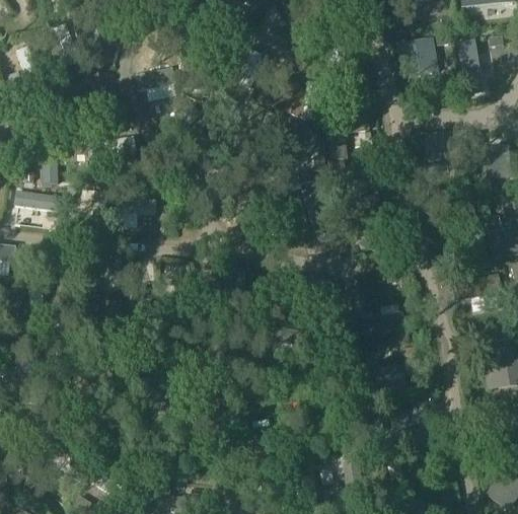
[(66,0),(69,9),(83,5),(82,0),(66,0)]
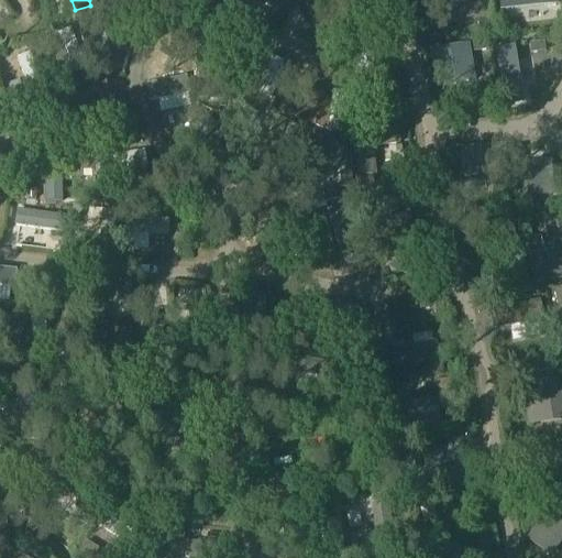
[(498,0),(499,9),(558,3),(558,0),(498,0)]
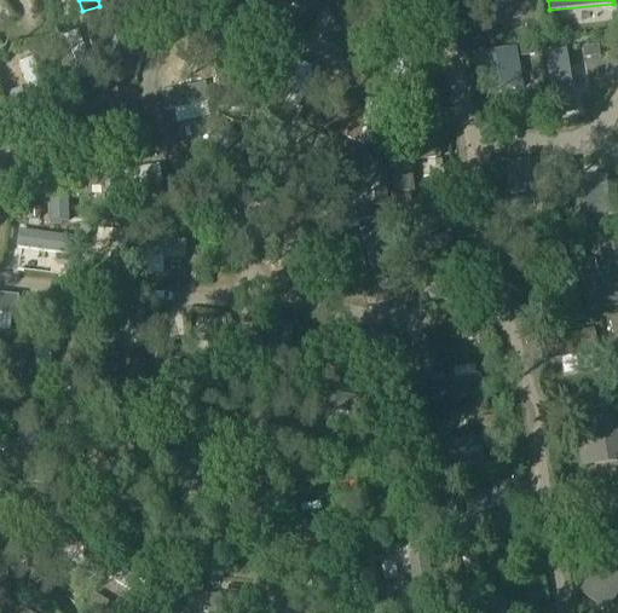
[(419,23),(368,25),(368,45),(390,44),(409,42),(420,42),(419,23)]
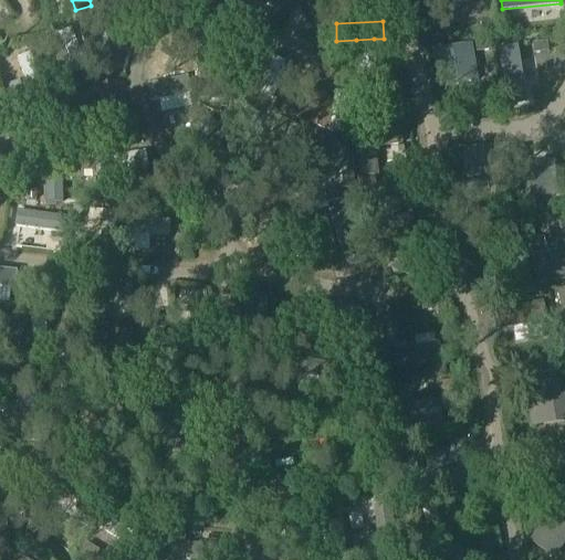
[(72,24),(59,30),(59,31),(74,70),(75,71),(89,65),(72,24)]
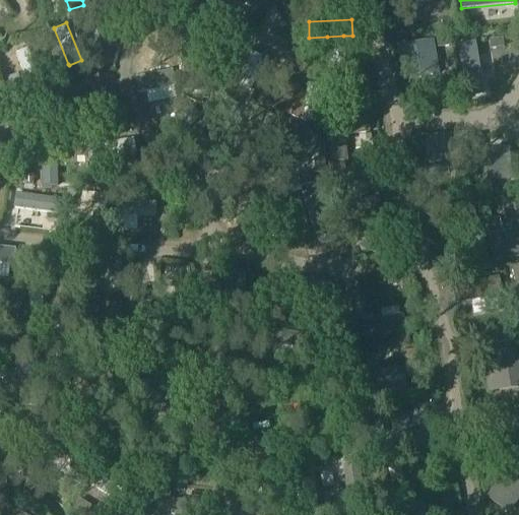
[(439,72),(434,37),(398,42),(404,77),(439,72)]
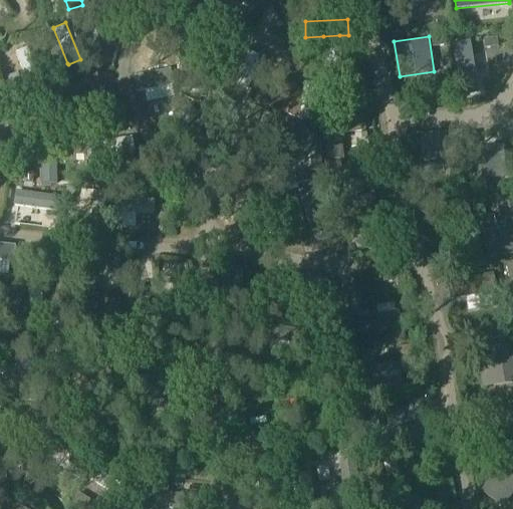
[(470,38),(452,41),(460,94),(478,92),(470,38)]
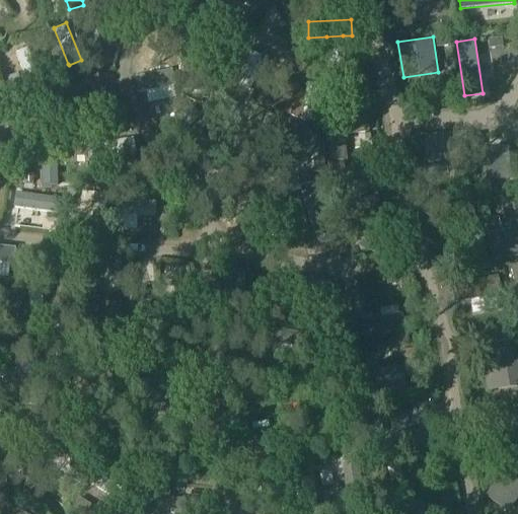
[(182,44),(182,88),(194,88),(194,68),(194,48),(194,44),(182,44)]
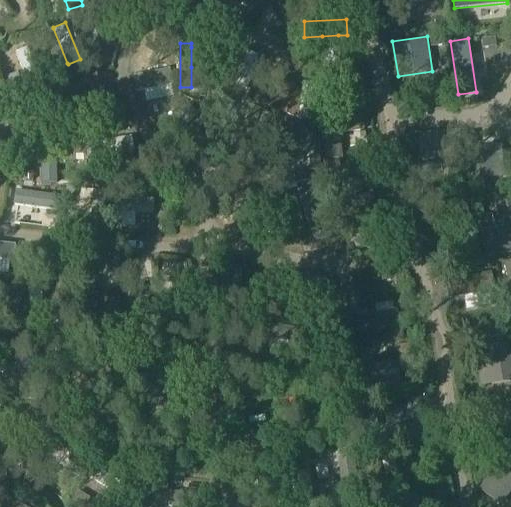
[(28,45),(16,49),(28,82),(40,78),(28,45)]
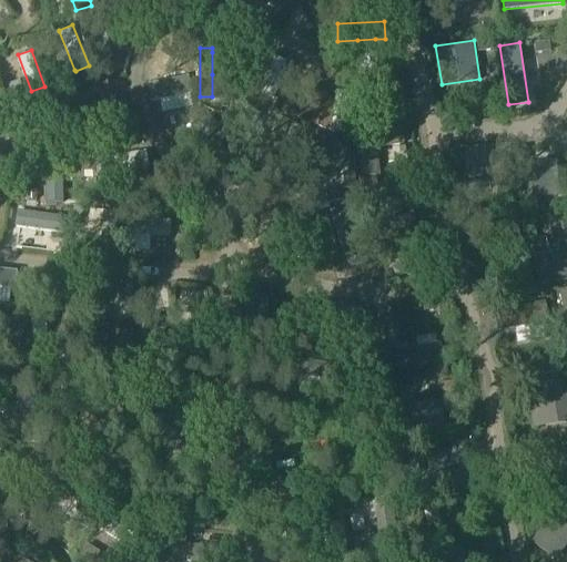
[(266,79),(262,91),(275,95),(287,58),(274,54),(272,60),(266,79)]
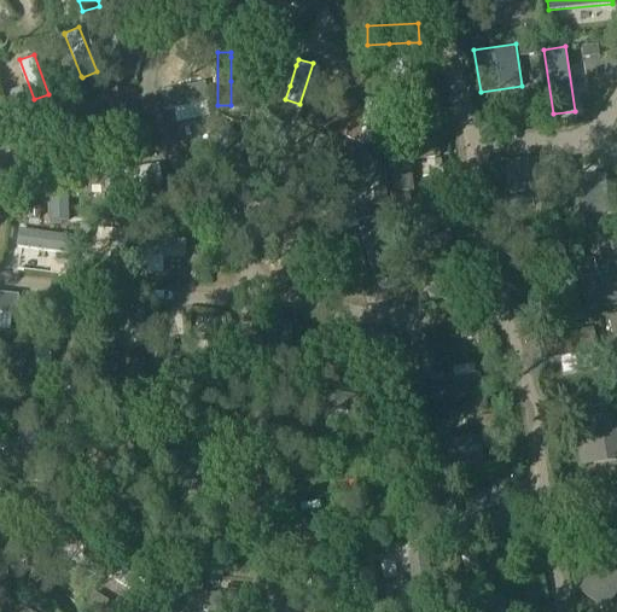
[(207,79),(163,87),(167,104),(174,103),(207,97),(210,95),(207,79)]
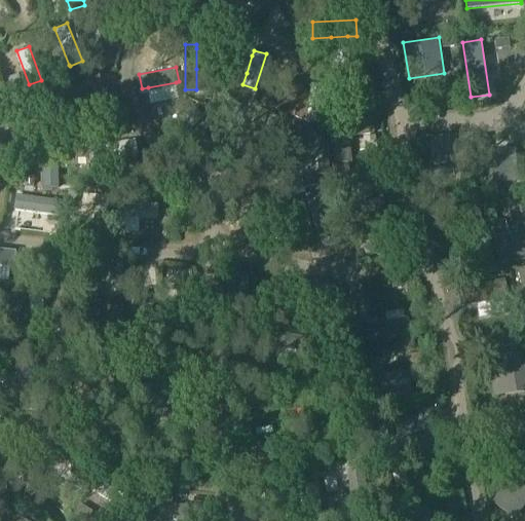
[(63,79),(63,102),(85,102),(105,102),(105,80),(63,79)]
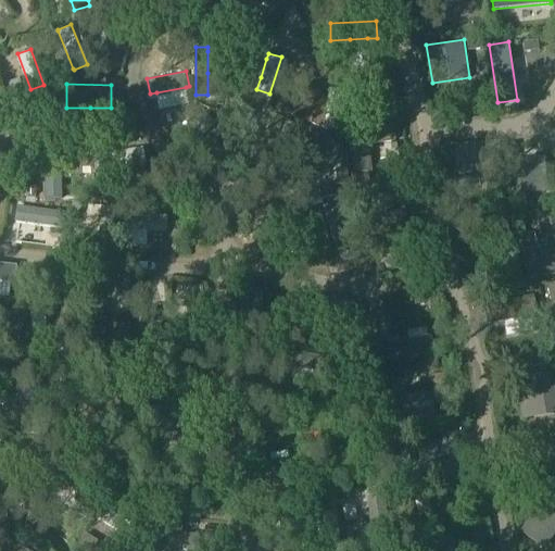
[(329,86),(325,125),(339,126),(343,88),(329,86)]
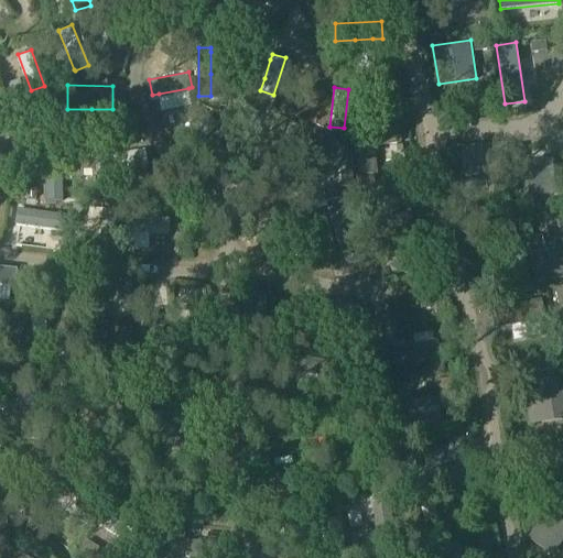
[(375,119),(355,122),(355,128),(360,172),(375,171),(371,142),(400,139),(398,123),(376,126),(375,119)]
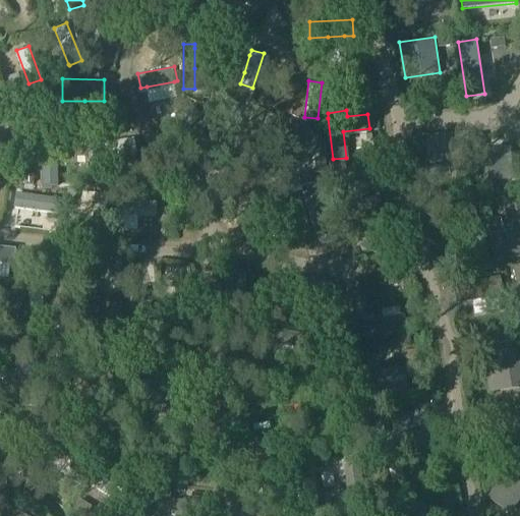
[(278,114),(271,128),(296,139),(307,145),(312,147),(319,132),(278,114)]
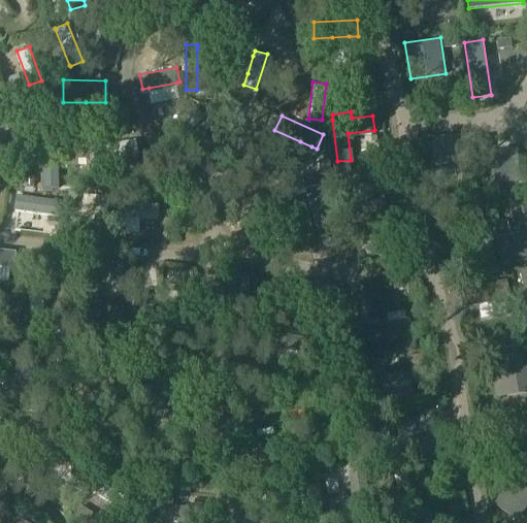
[(478,130),(429,134),(431,163),(480,159),(478,130)]
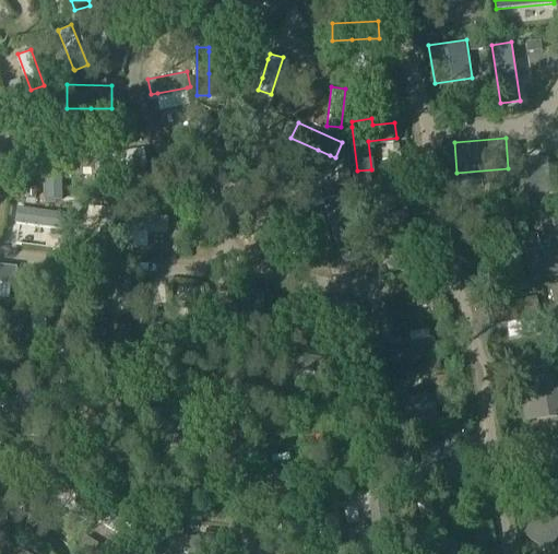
[(144,145),(97,153),(99,168),(146,162),(144,145)]
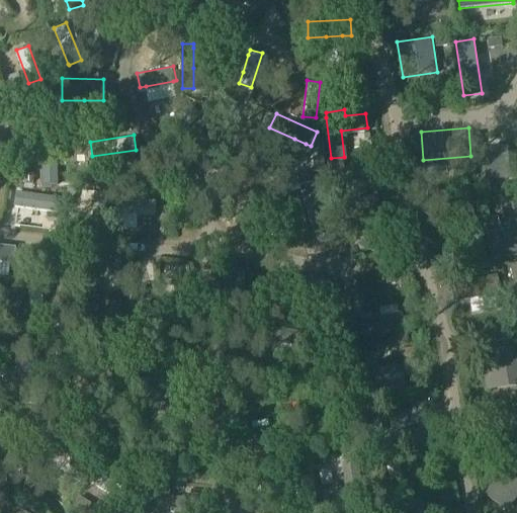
[(511,176),(508,145),(478,147),(481,178),(511,176)]
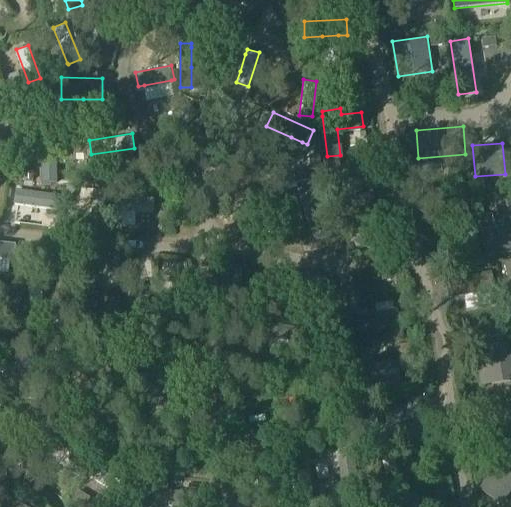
[(39,168),(36,168),(38,180),(75,175),(73,164),(63,165),(52,166),(39,168)]
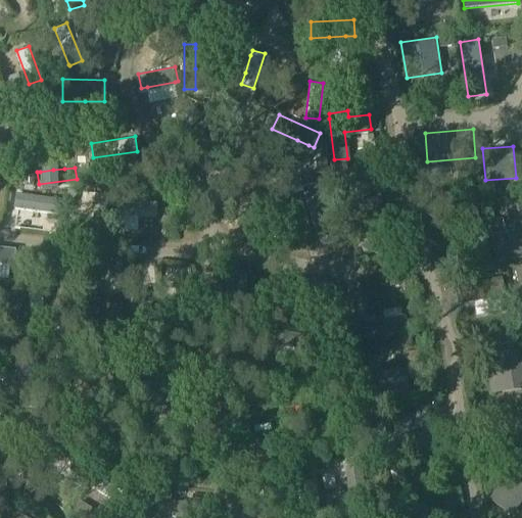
[(384,214),(376,173),(338,181),(342,198),(362,194),(367,218),(384,214)]
